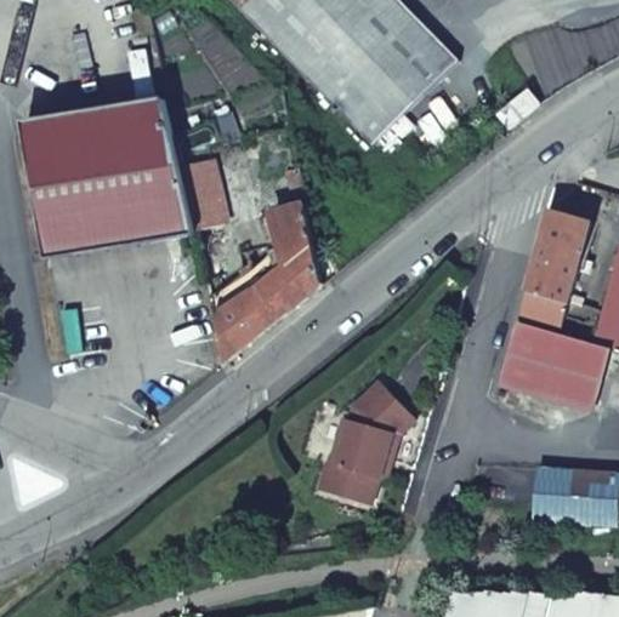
[(233,0),(370,141),(456,58),(401,0),(233,0)]
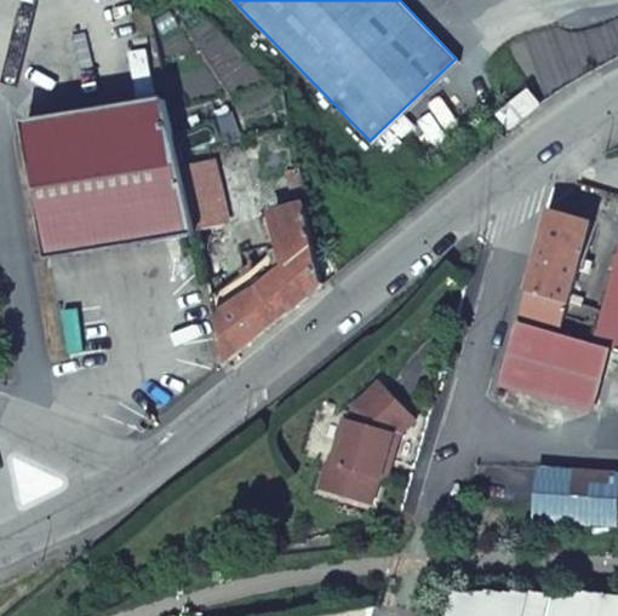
[(510,127),(541,103),(527,88),(497,111),(510,127)]
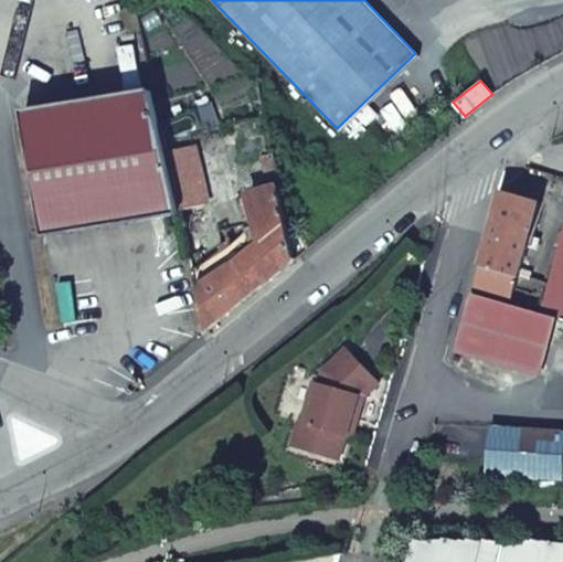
[(170,216),(149,87),(19,112),(42,236),(170,216)]
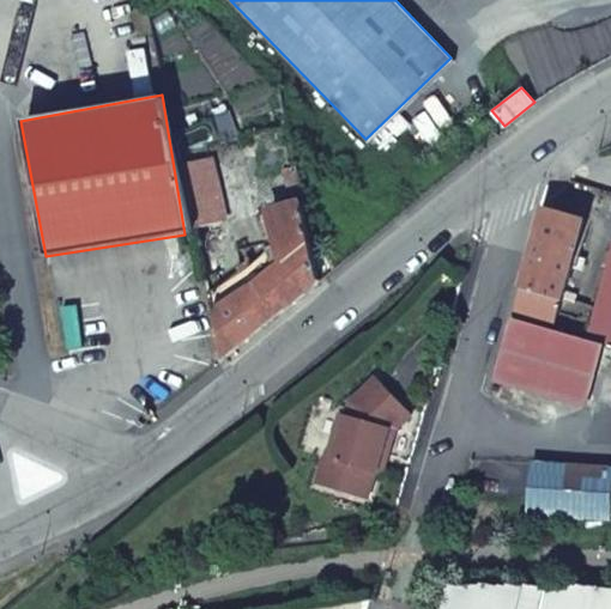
[(318,279),(298,198),(268,207),(280,261),(212,315),(222,358),(273,315),(314,282),(318,279)]
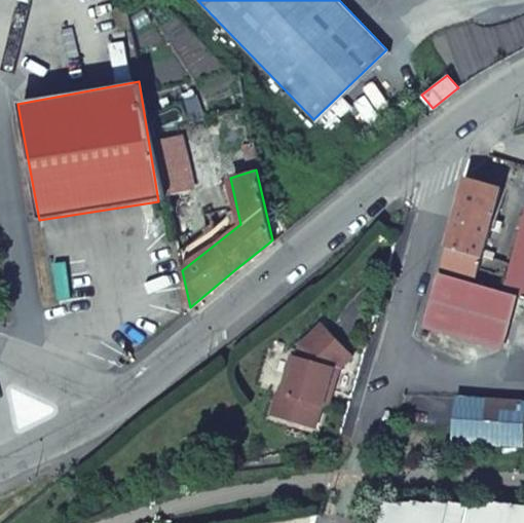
[(465,176),(440,267),(474,275),(493,211),(497,212),(500,201),(496,200),(500,187),(465,176)]
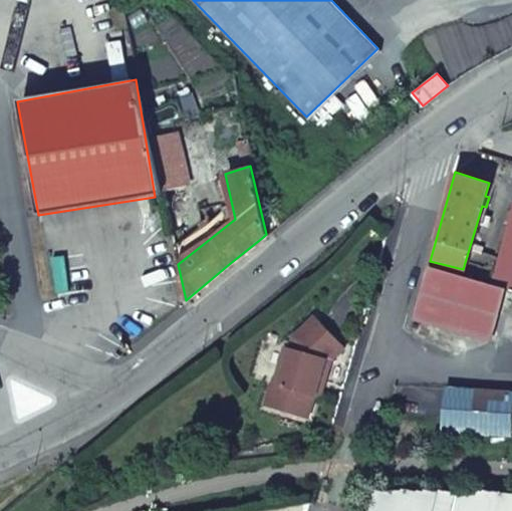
[(511,209),(491,279),(511,283),(511,209)]
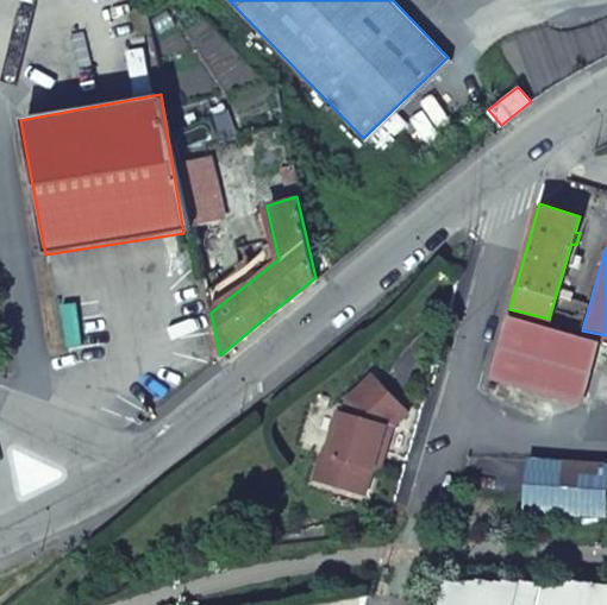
[(507,316),(490,377),(529,388),(580,403),(598,339),(507,316)]
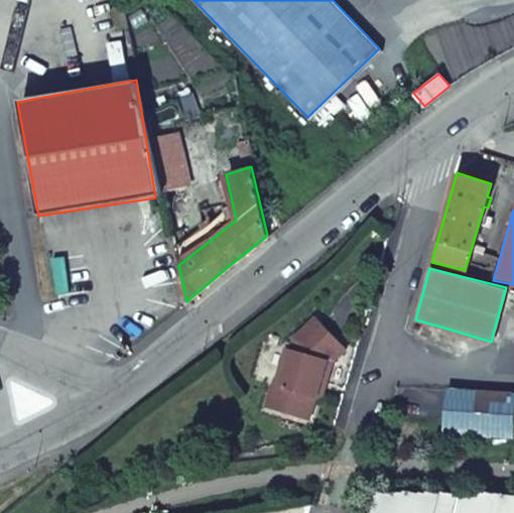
[(482,273),(480,279),(491,282),(492,276),(482,273)]
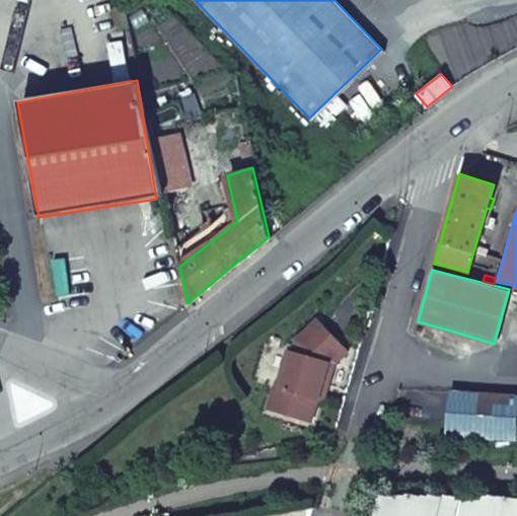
[(325,383),(331,362),(346,349),(316,318),(294,339),(291,350),(285,349),(275,386),(272,385),(265,408),(307,421),(314,398),(319,381),(325,383)]
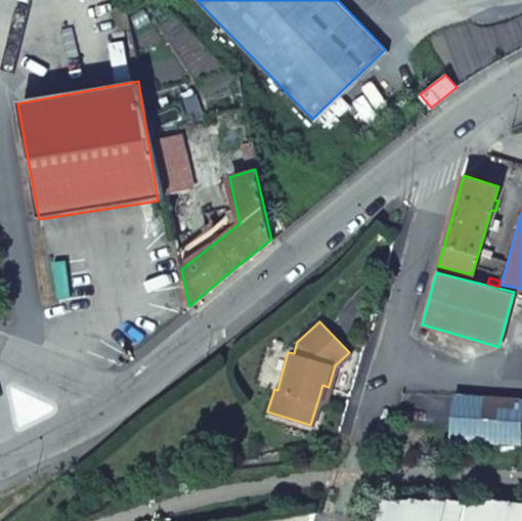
[(322,404),(329,387),(322,385),(317,402),(322,404)]
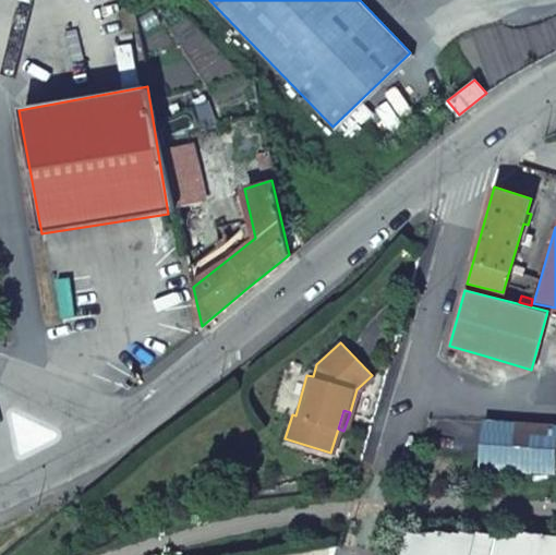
[(478,438),(476,471),(555,472),(555,425),(481,419),(478,438)]
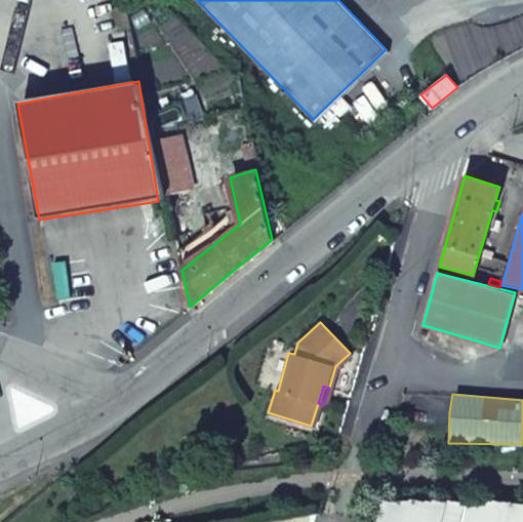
[(457,500),(384,502),(377,521),(522,521),(522,502),(508,500),(457,500)]
